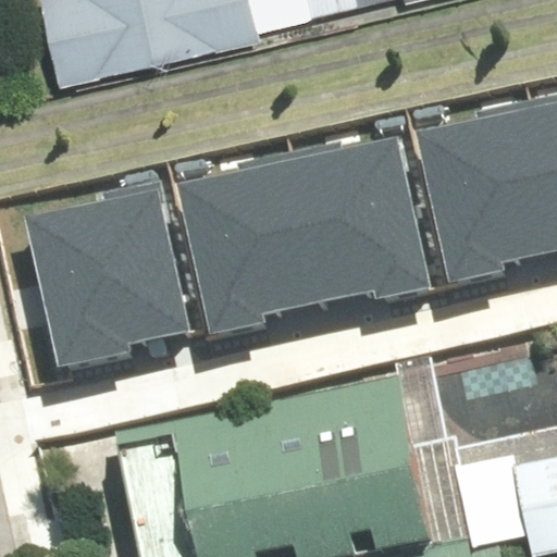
[(39,0),(61,88),(255,44),(252,35),(405,0),(407,0),(408,3),(423,0),(39,0)]
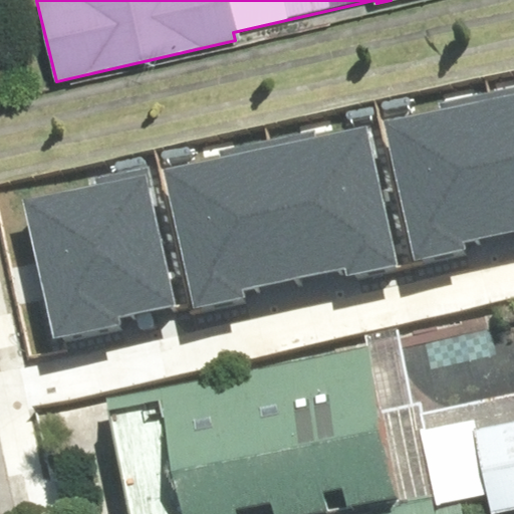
[(513,84),(489,90),(513,213),(513,84)]
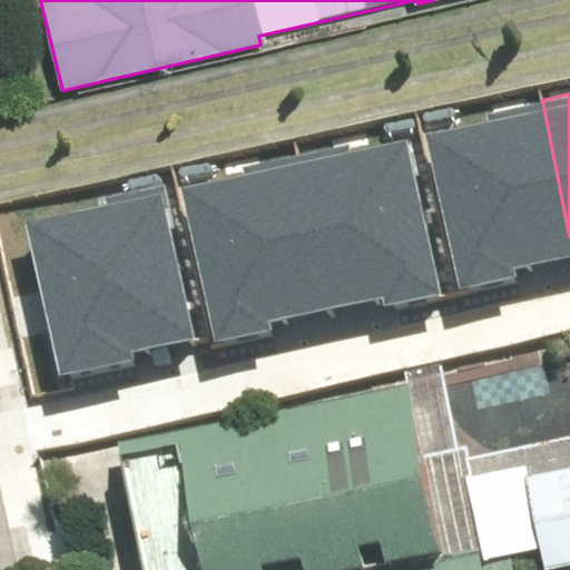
[(432,133),(463,290),(523,277),(521,265),(569,255),(569,236),(542,100),(493,111),(498,120),(432,133)]
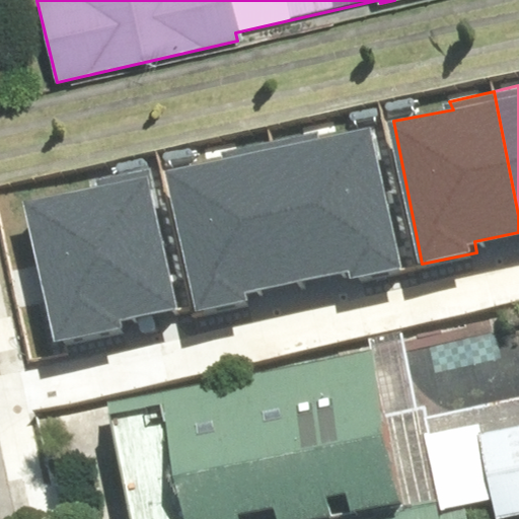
[(350,279),(400,269),(371,128),(323,137),(321,129),(266,140),(295,281),(346,271),(350,279)]
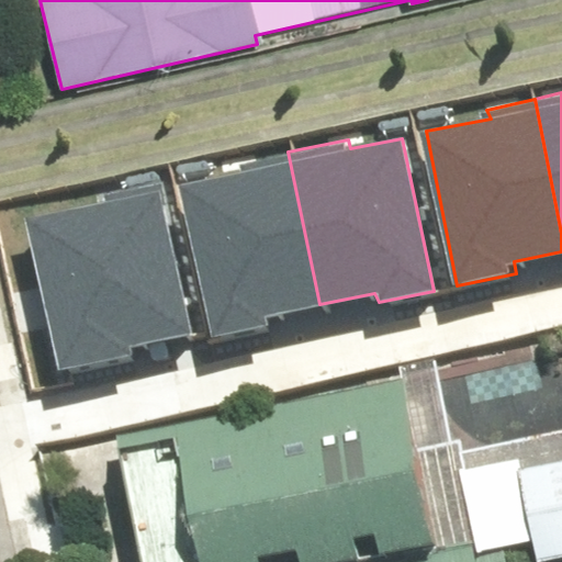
[(180,183),(211,337),(270,326),(268,314),(319,304),(288,152),(240,163),(245,171),(180,183)]
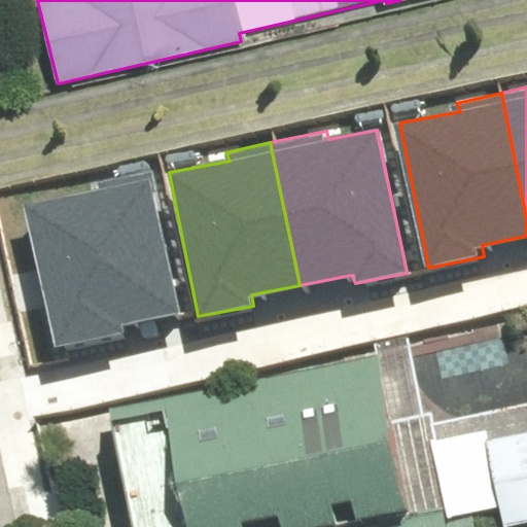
[(22,207),(51,352),(131,336),(128,321),(179,310),(150,172),(96,183),(98,191),(22,207)]
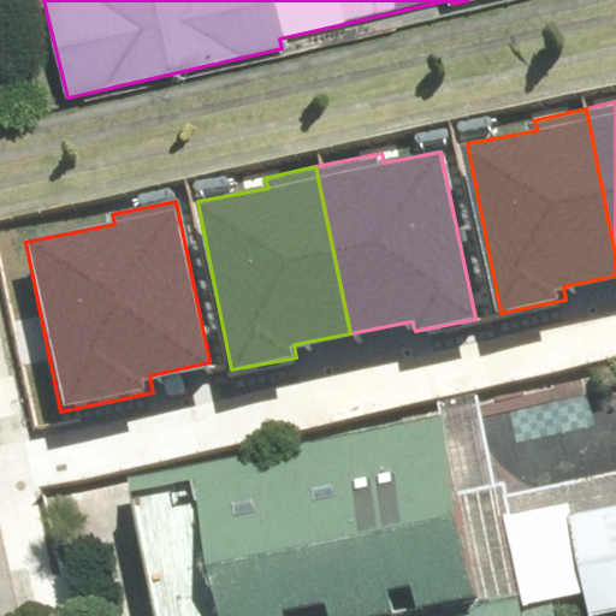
[(516,602),(479,609),(440,427),(125,493),(150,615),(552,615),(551,608),(581,602),(584,615),(615,615),(615,513),(574,522),(572,510),(499,526),(516,602)]
